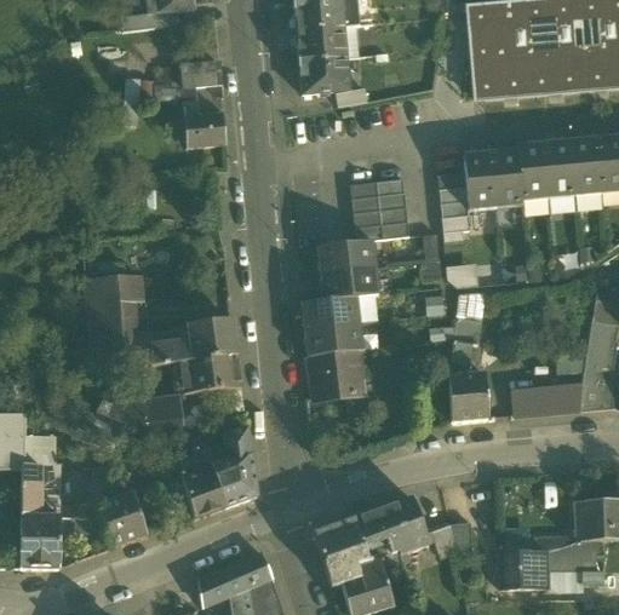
[(147,0),(148,12),(148,13),(154,13),(195,9),(194,0),(147,0)]
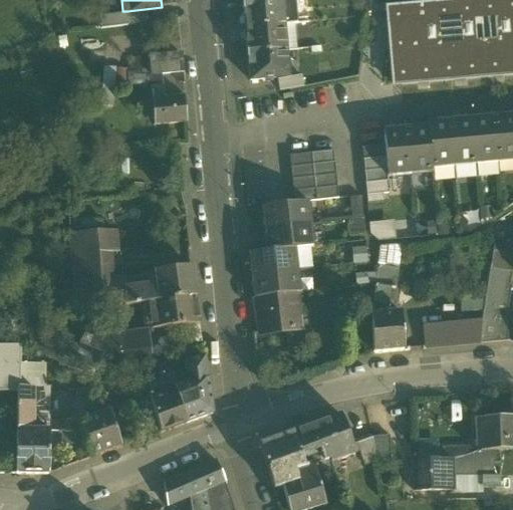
[(243,0),(246,25),(285,21),(282,0),(243,0)]
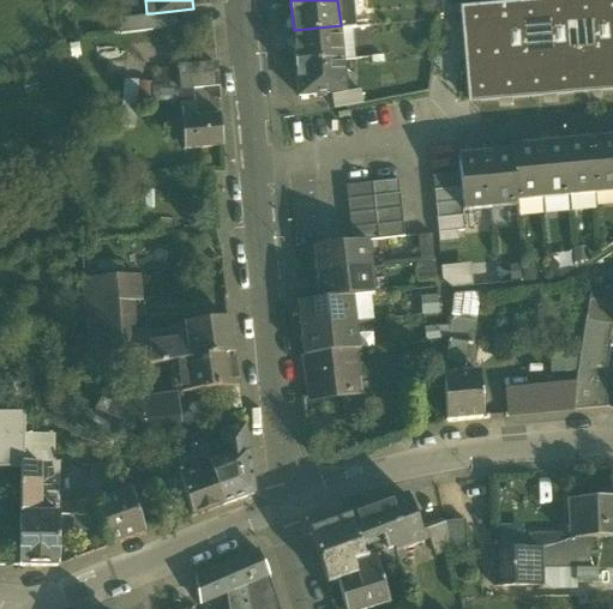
[(337,0),(341,25),(354,24),(352,0),(337,0)]
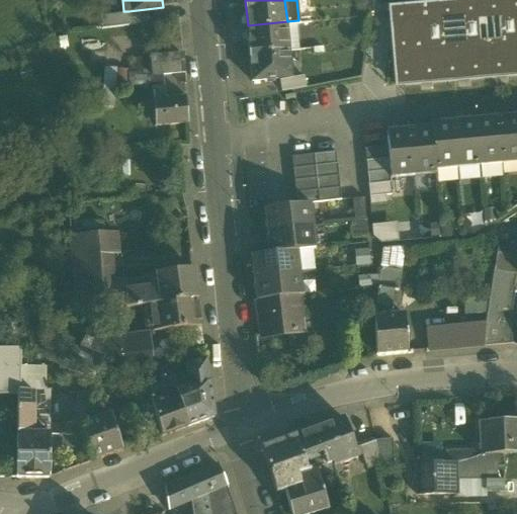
[(429,0),(390,3),(397,85),(516,75),(516,0),(429,0)]
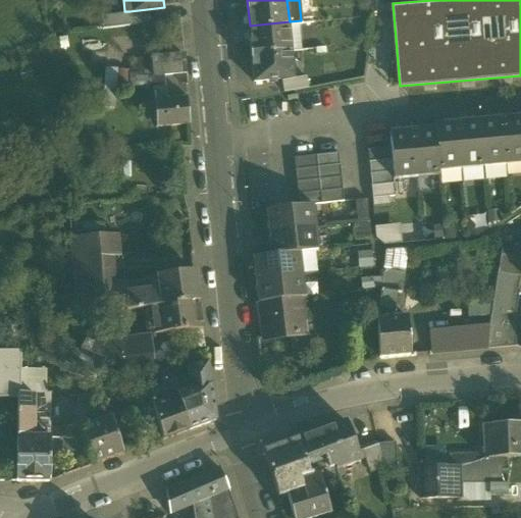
[(124,10),(102,12),(103,26),(131,22),(129,11),(124,11),(124,10)]
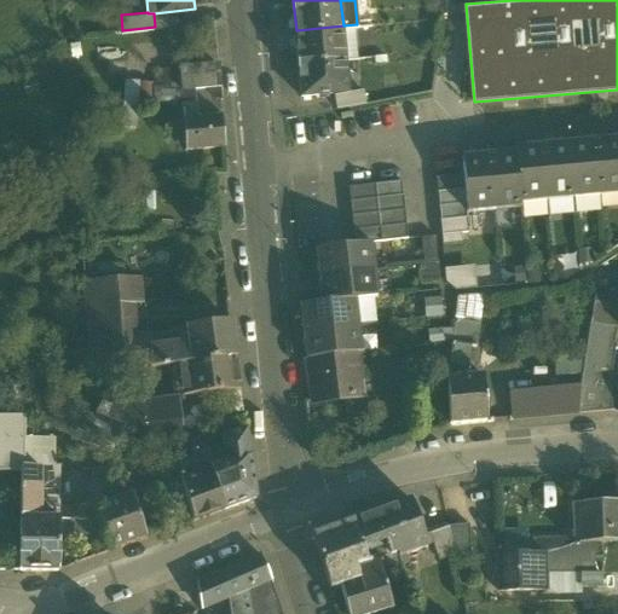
[(344,25),(296,30),(299,62),(346,57),(344,25)]
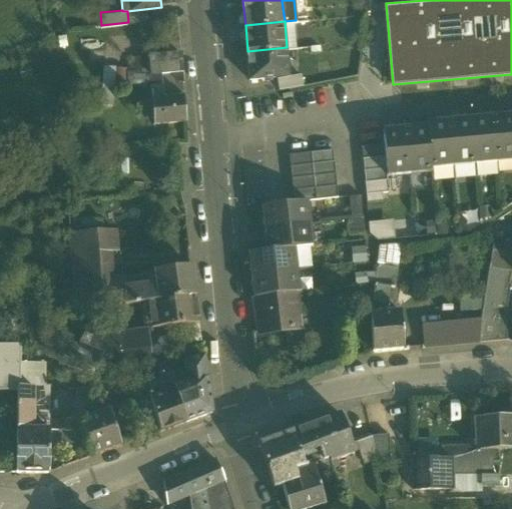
[(287,47),(247,51),(250,78),(289,74),(287,47)]
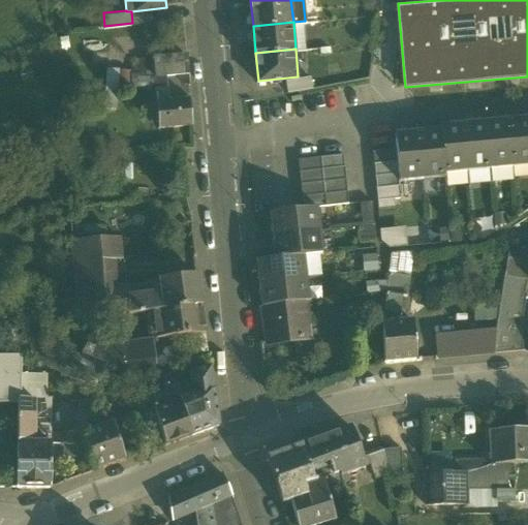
[(187,53),(154,55),(155,73),(155,74),(166,73),(184,72),(189,71),(187,53)]
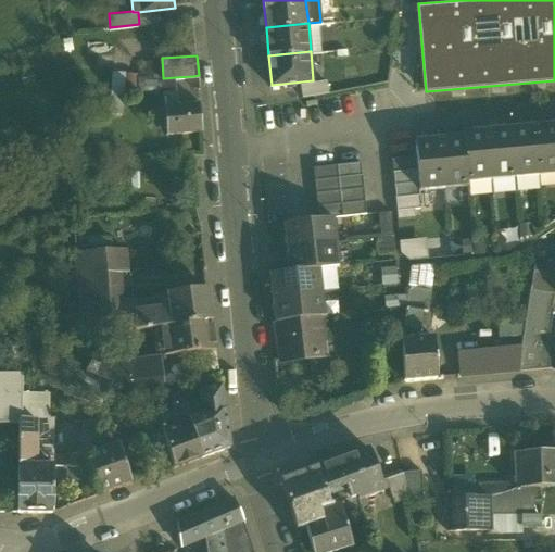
[(175,77),(163,78),(163,77),(159,78),(160,89),(164,89),(164,91),(176,90),(175,77)]
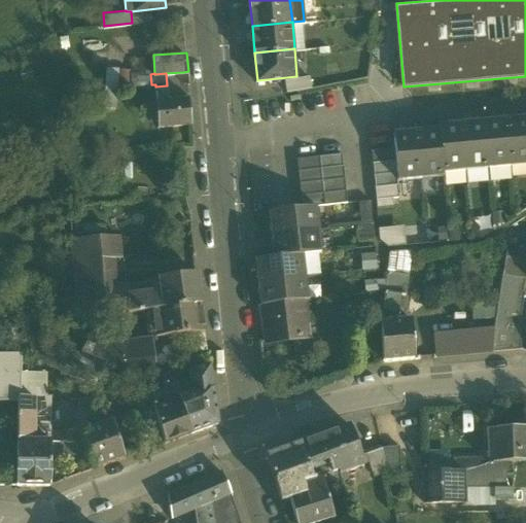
[(296,76),(285,78),(287,91),(311,86),(309,74),(296,76)]
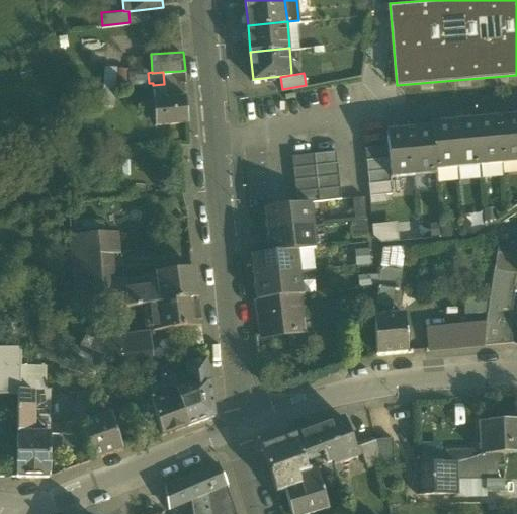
[(187,95),(165,96),(164,84),(153,85),(156,121),(189,119),(187,95)]
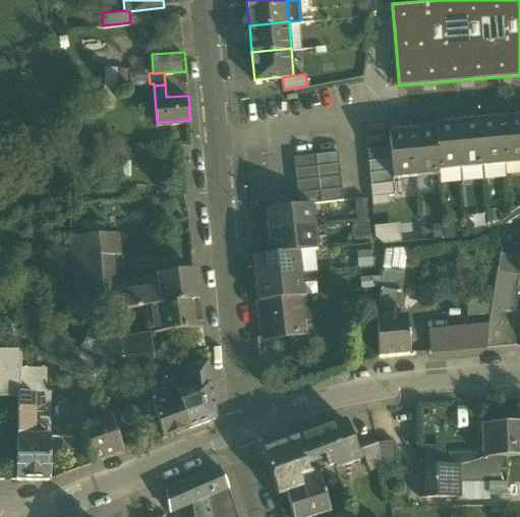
[(519,113),(501,116),(505,162),(519,160),(519,113)]
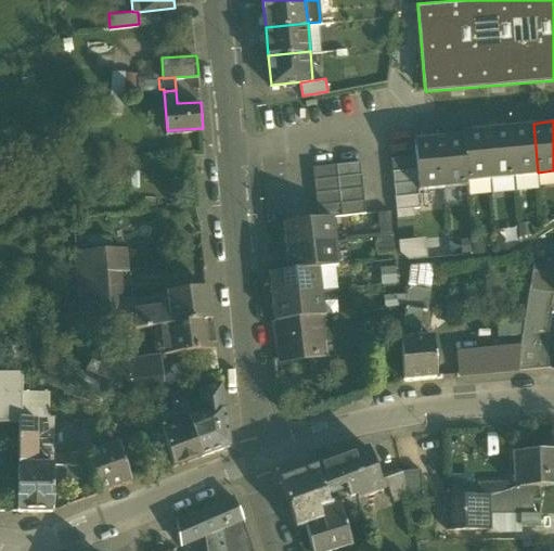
[(533,124),(510,126),(514,175),(538,173),(533,124)]
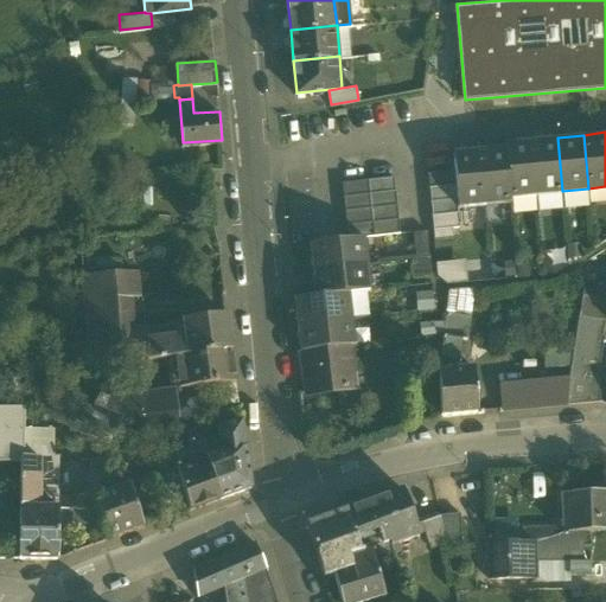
[(557,138),(531,140),(536,193),(562,191),(557,138)]
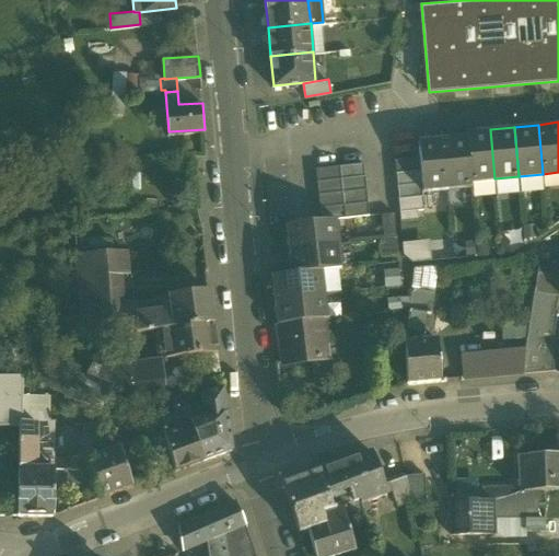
[(490,129),(465,131),(466,136),(467,136),(470,181),(472,181),(476,181),(476,180),(495,178),(490,129)]
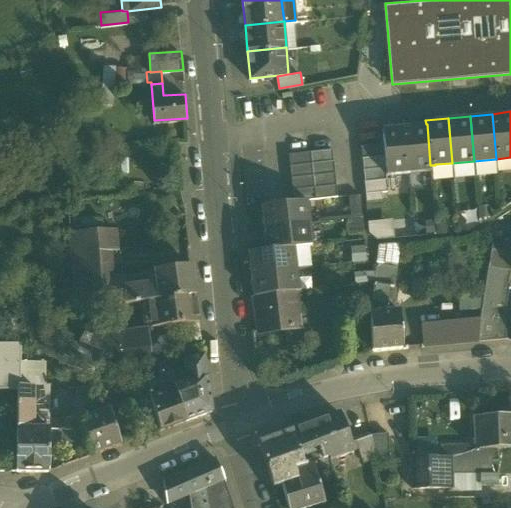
[(426,124),(405,126),(409,171),(427,169),(431,169),(431,165),(430,165),(427,124),(426,124)]
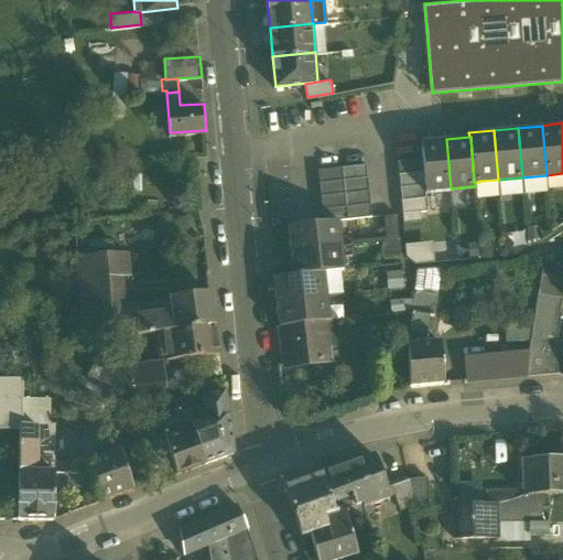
[(446,139),(421,141),(422,147),(425,184),(425,191),(431,191),(431,190),(451,189),(446,139)]
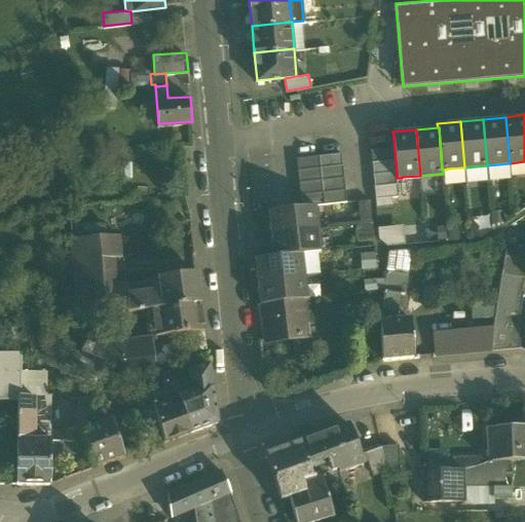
[(394,146),(372,148),(373,160),(395,158),(394,146)]
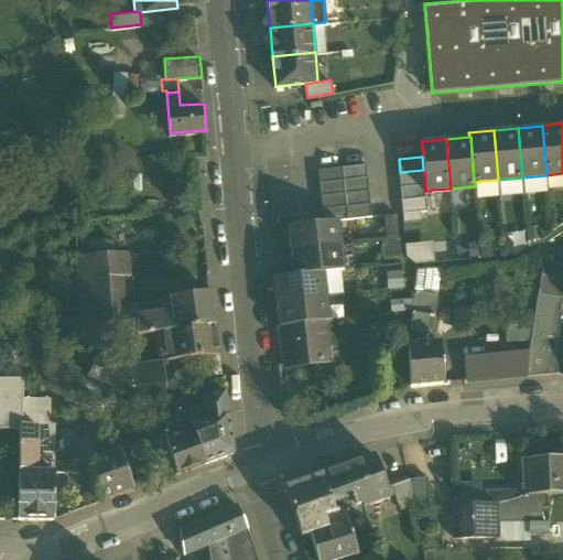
[(366,163),(343,165),(343,179),(368,175),(366,163)]
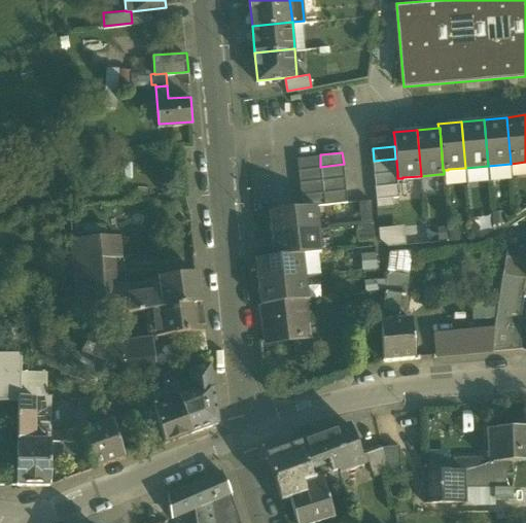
[(320,154),(297,157),(299,169),(320,167),(320,154)]
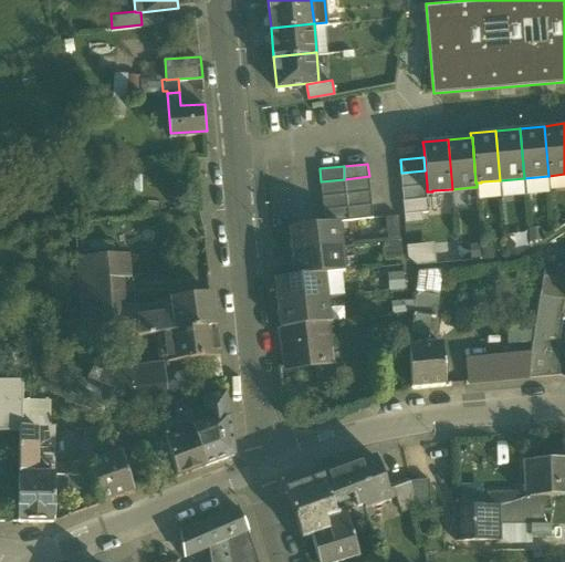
[(425,170),(401,173),(403,187),(427,185),(425,170)]
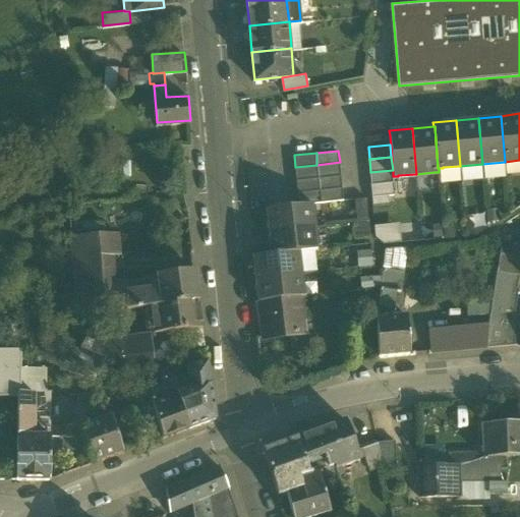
[(340,162),(316,165),(319,176),(341,174),(340,162)]
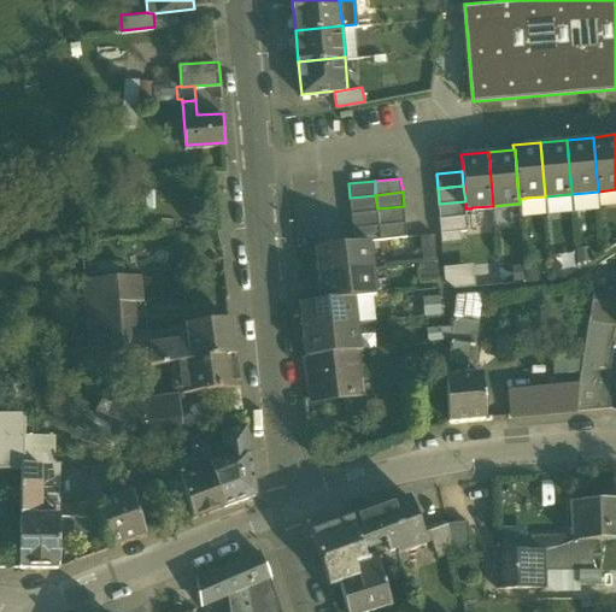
[(375,195),(350,198),(351,212),(377,209),(375,195)]
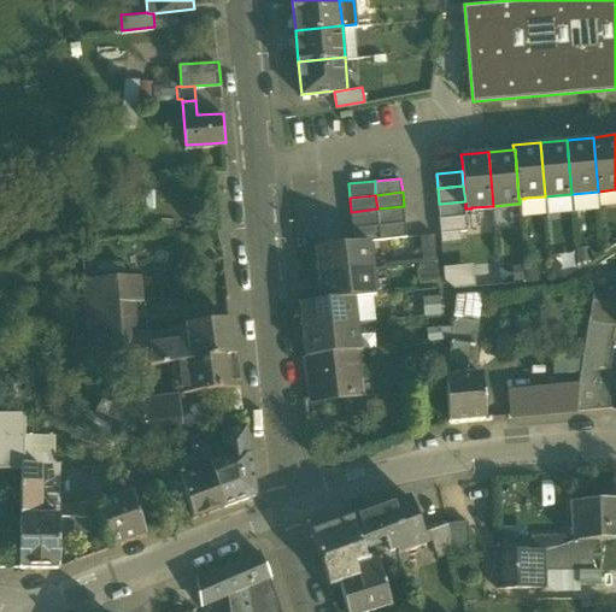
[(465,201),(439,204),(440,217),(465,215),(465,209),(465,201)]
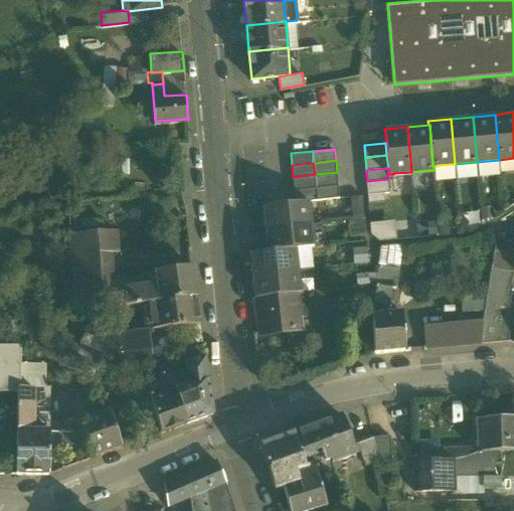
[(337,172),(315,174),(316,186),(338,184),(337,172)]
